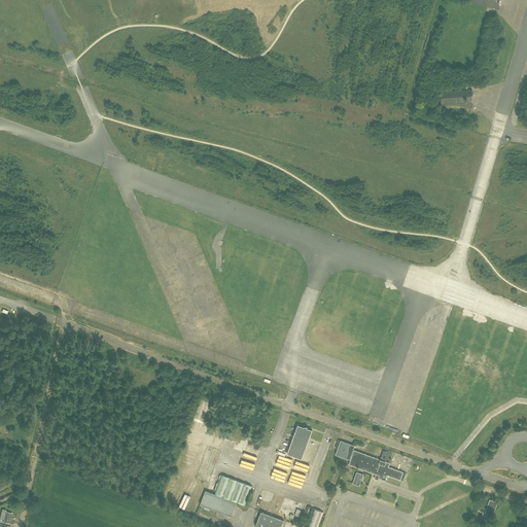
[(468,0),(468,1),(499,10),(501,0),(468,0)]
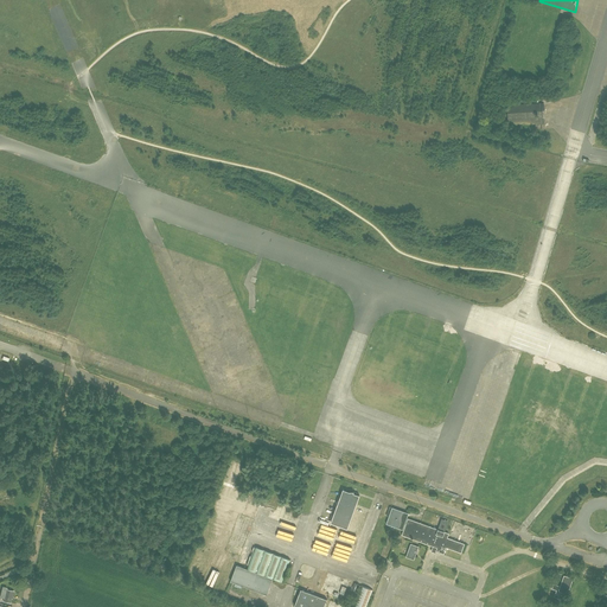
[(508,106),(508,108),(508,112),(503,112),(504,116),(504,120),(508,120),(509,126),(530,125),(545,123),(544,103),(538,103),(508,106)]
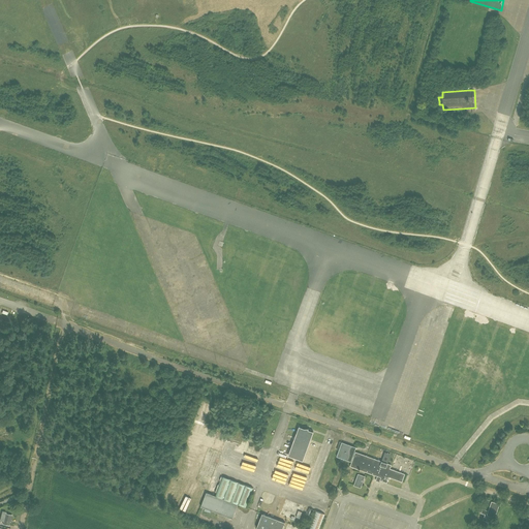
[(309,429),(305,429),(299,427),(288,456),(303,461),(313,432),(308,430),(309,429)]
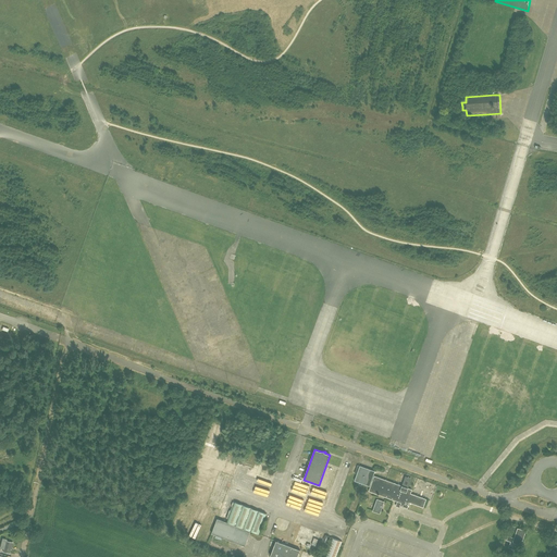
[(360,466),(360,467),(357,474),(355,481),(359,483),(359,485),(361,486),(362,483),(370,486),(371,483),(371,484),(369,491),(401,503),(400,506),(407,508),(409,503),(423,507),(426,499),(410,493),(412,490),(408,489),(374,475),(372,481),(371,481),(375,471),(360,466)]
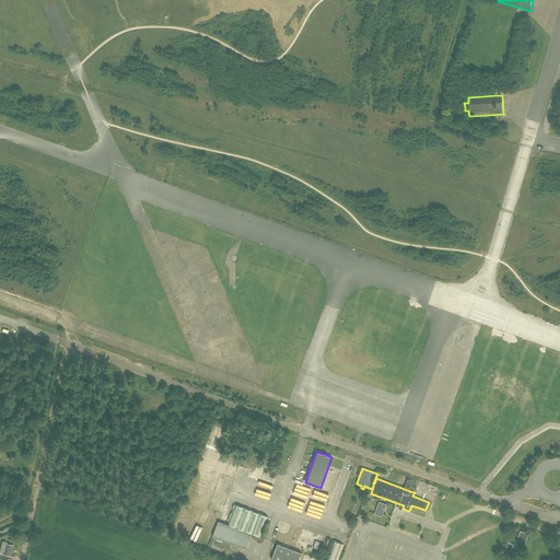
[(382,516),(386,504),(380,502),(375,514),(382,516)]
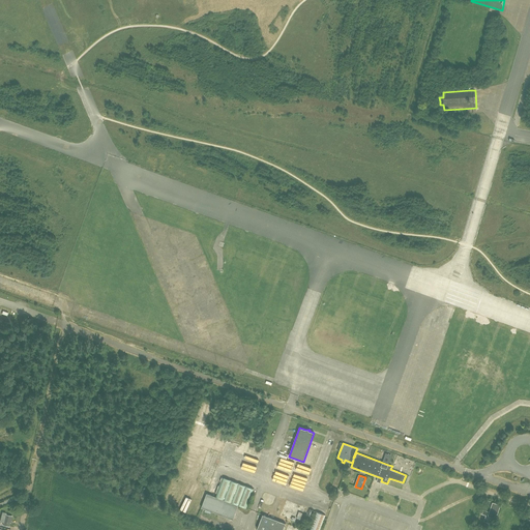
[(218,514),(233,520),(232,518),(235,516),(234,513),(236,512),(236,511),(235,510),(238,508),(238,505),(246,508),(254,489),(224,477),(216,497),(207,494),(201,507),(218,514)]
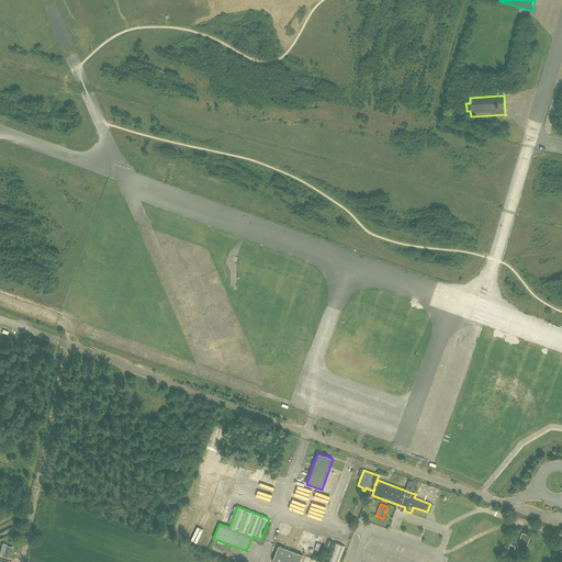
[(516,550),(514,549),(513,553),(523,555),(525,550),(526,550),(531,536),(530,536),(523,534),(519,543),(513,541),(513,540),(510,544),(516,547),(516,550)]
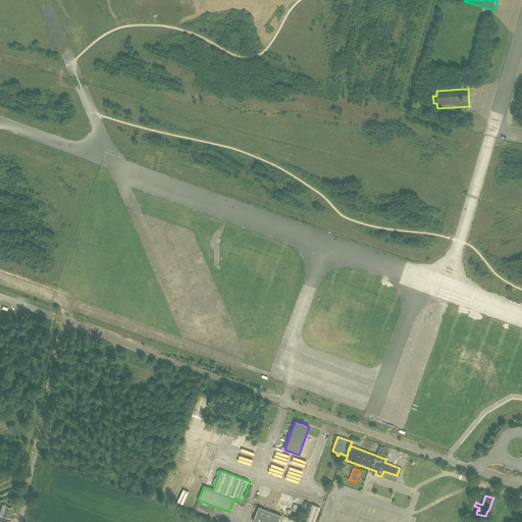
[(310,504),(303,521),(315,521),(321,508),(310,504)]
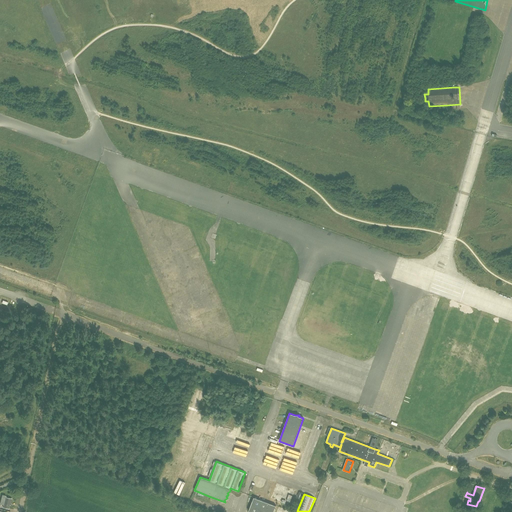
[(10,505),(12,499),(6,497),(6,496),(2,495),(0,504),(3,505),(3,507),(9,509),(10,505)]
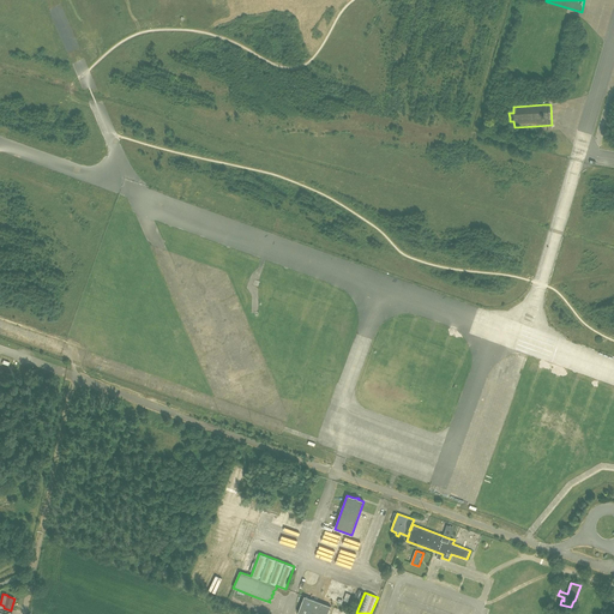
[(305,596),(299,613),(301,613),(327,613),(331,606),(305,596)]
